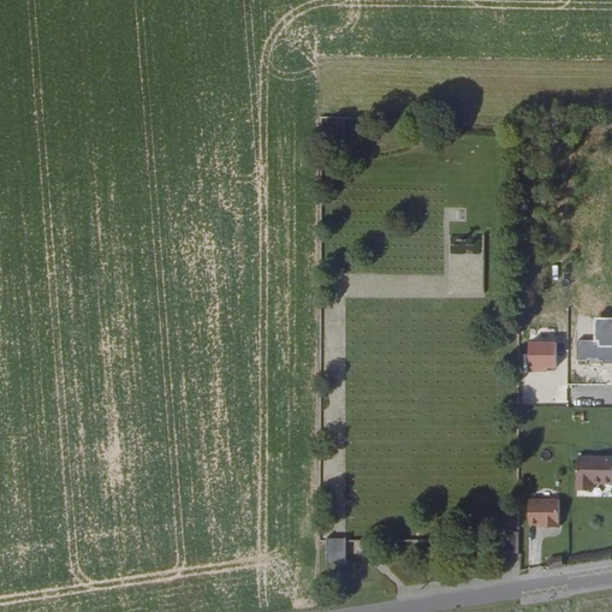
[(611,456),(577,456),(577,489),(593,489),(593,482),(611,482),(611,456)]
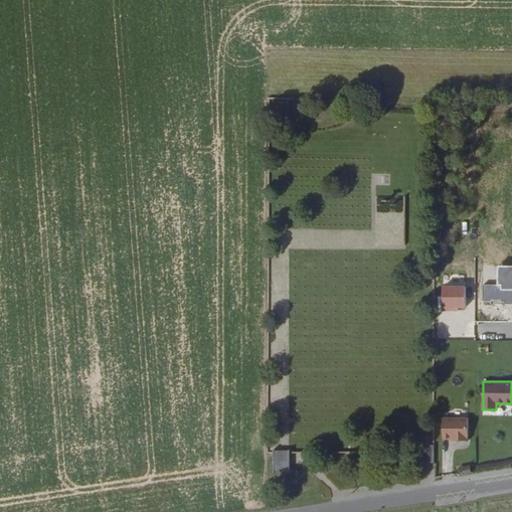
[(468,413),(443,413),(443,435),(455,435),(455,437),(468,437),(468,413)]
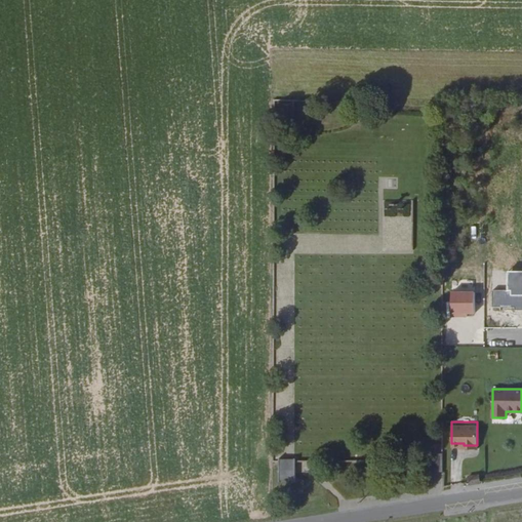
[(427,454),(404,454),(404,467),(442,467),(442,448),(428,448),(427,454)]
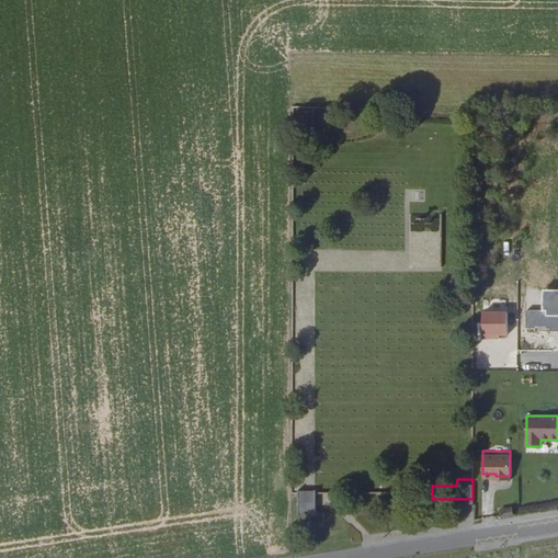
[(314,508),(314,485),(294,484),(293,507),(314,508)]
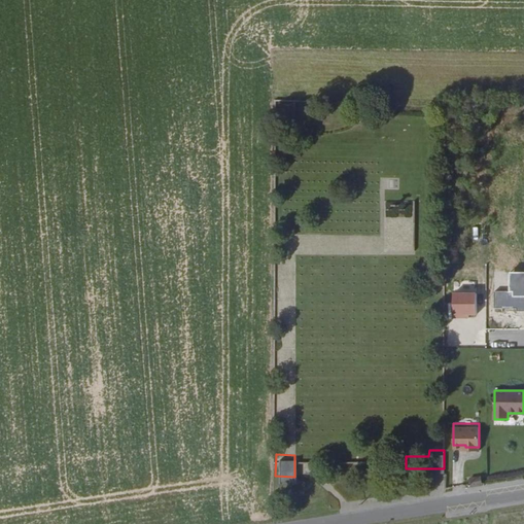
[(468,484),(479,481),(478,476),(466,478),(468,484)]
